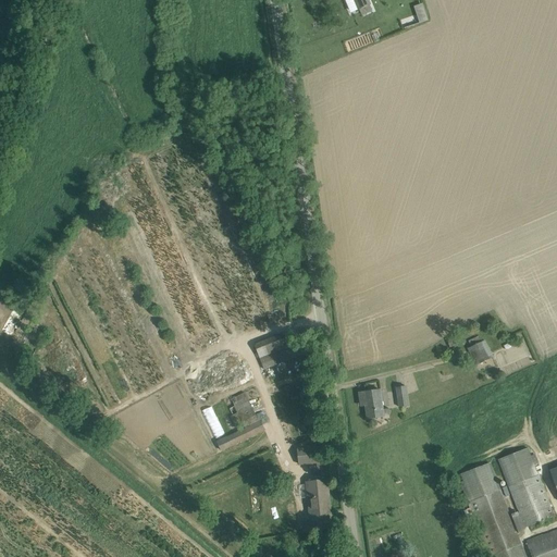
[(355,0),(361,15),(372,11),(368,0),(355,0)]
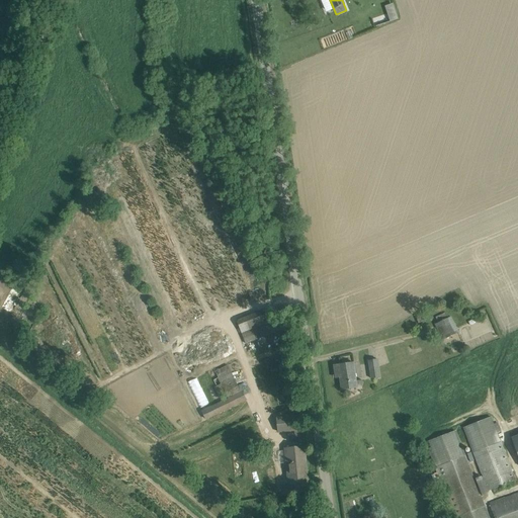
[(205,190),(213,186),(205,169),(196,173),(205,190)]
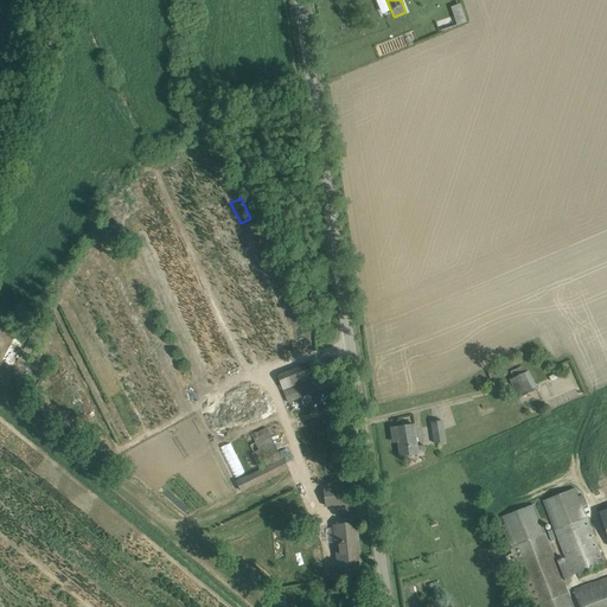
[(278,378),(288,403),(332,385),(323,360),(278,378)]
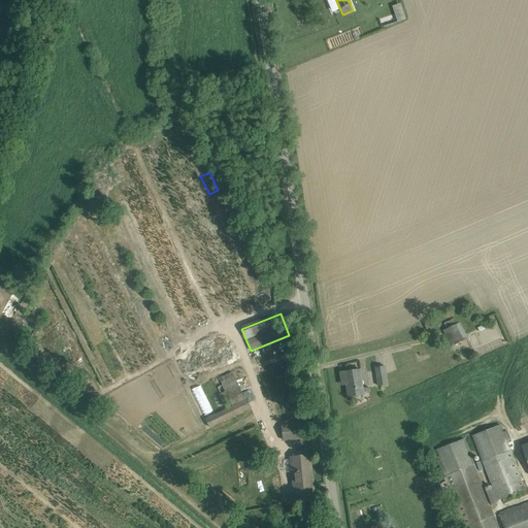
[(455,318),(443,323),(447,329),(444,330),(452,347),(460,342),(467,338),(460,324),(458,324),(455,318)]
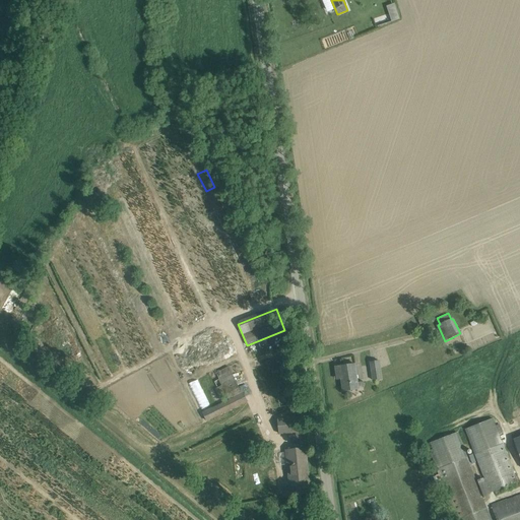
[(425,315),(416,317),(418,324),(427,321),(425,315)]
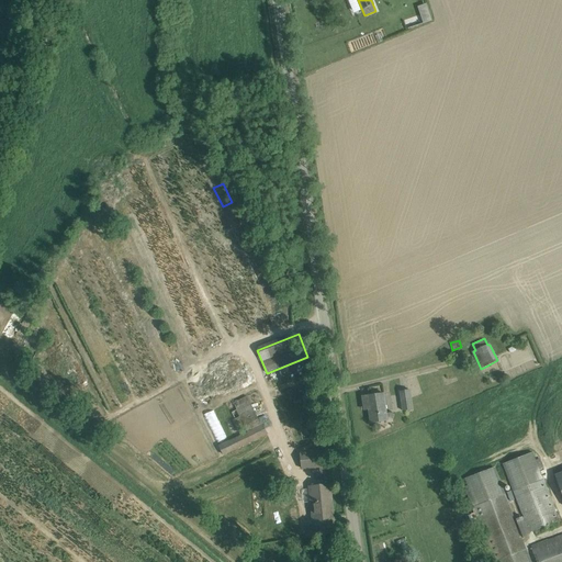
[(400,392),(403,411),(413,408),(409,390),(400,392)]
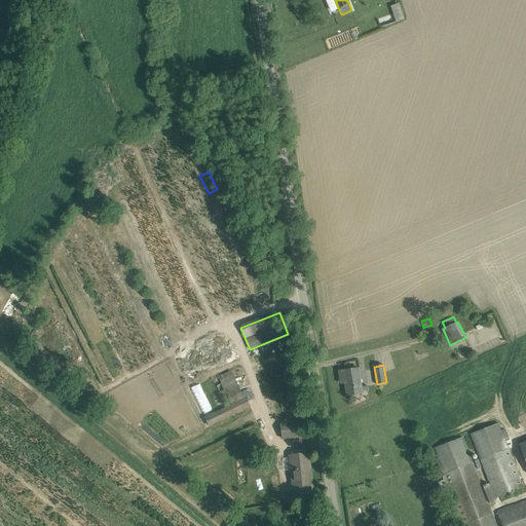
[(359,369),(339,371),(340,379),(344,379),(347,396),(363,393),(362,391),(369,390),(368,386),(362,387),(359,369)]
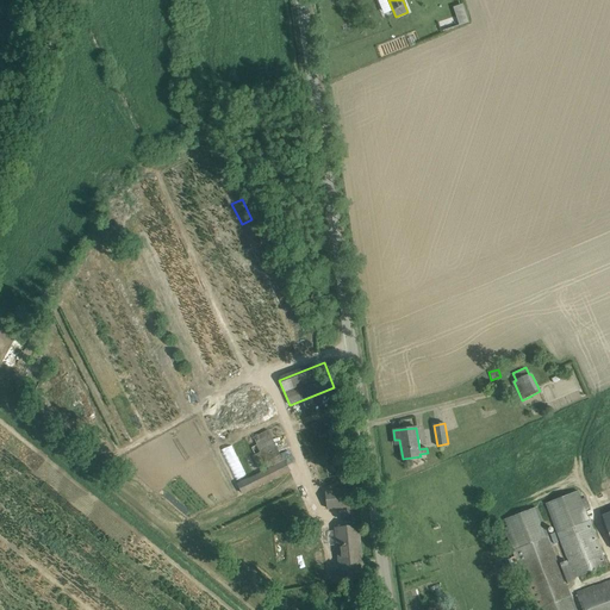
[(238,485),(243,495),(290,471),(285,461),(282,462),(267,431),(254,439),(256,446),(251,448),(255,455),(253,456),(259,470),(267,465),(269,470),(238,485)]
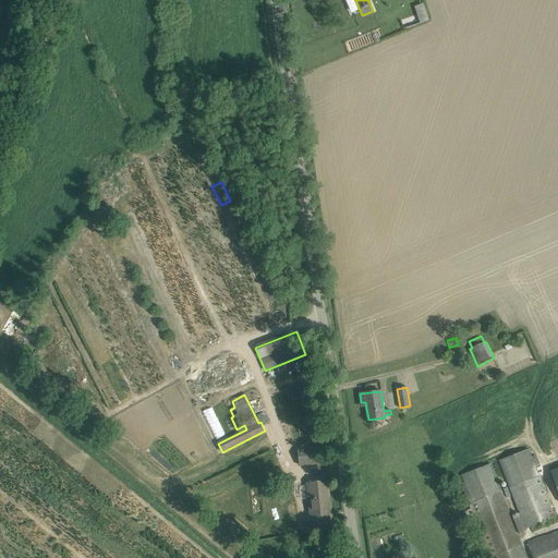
[(299,450),(300,465),(315,464),(326,463),(325,448),(314,449),(299,450)]
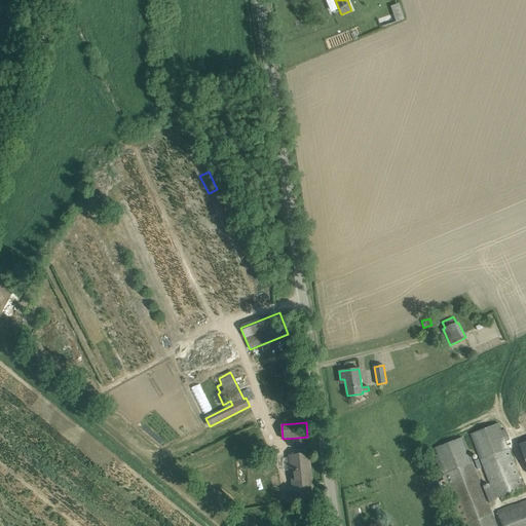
[(498,423),(472,435),(496,498),(523,488),(508,447),(512,445),(505,429),(501,431),(498,423)]
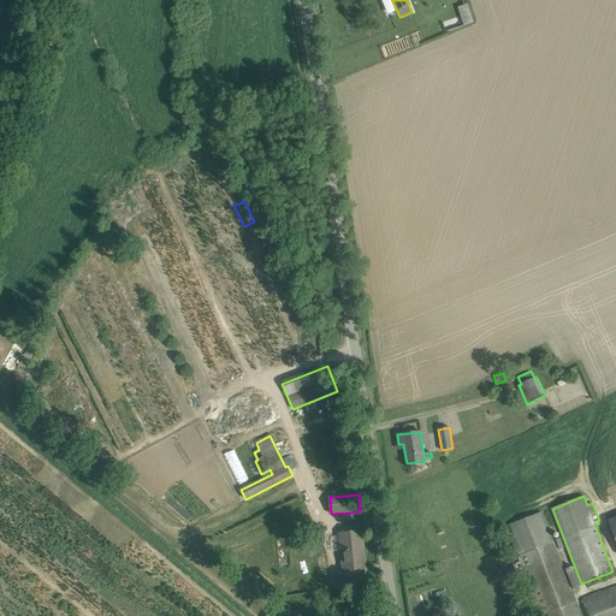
[(540,513),(510,525),(545,615),(580,615),(570,590),(580,586),(573,567),(563,570),(540,513)]
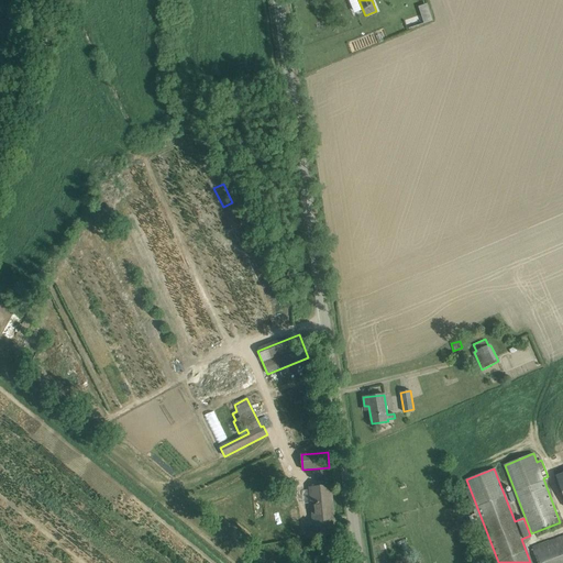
[(330,486),(309,488),(312,528),(306,529),(307,538),(335,534),(330,486)]
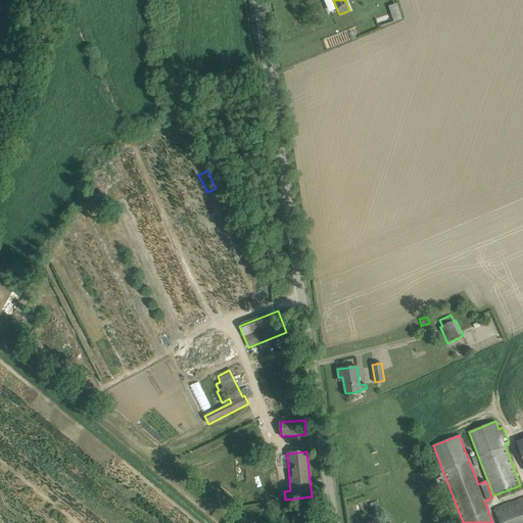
[(522,522),(522,497),(493,509),(498,522),(522,522)]
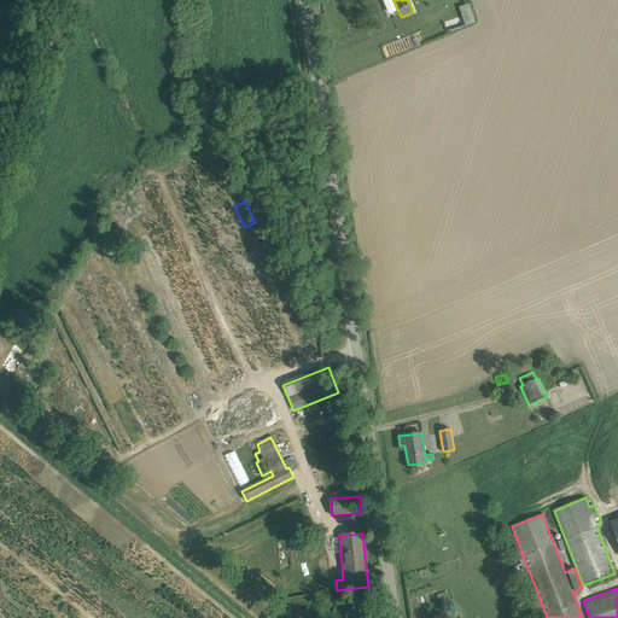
All buildings are outlined.
